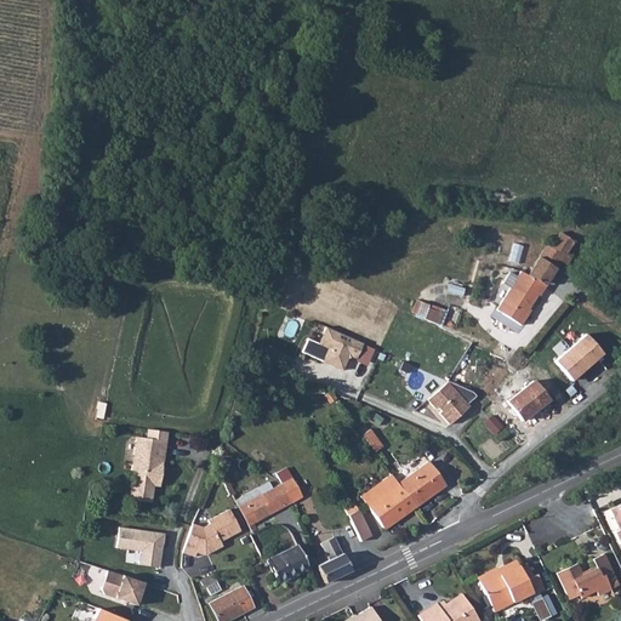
[(552,245),(530,273),(546,285),(560,262),(567,265),(571,257),(565,254),(573,240),(560,232),(552,245)]
